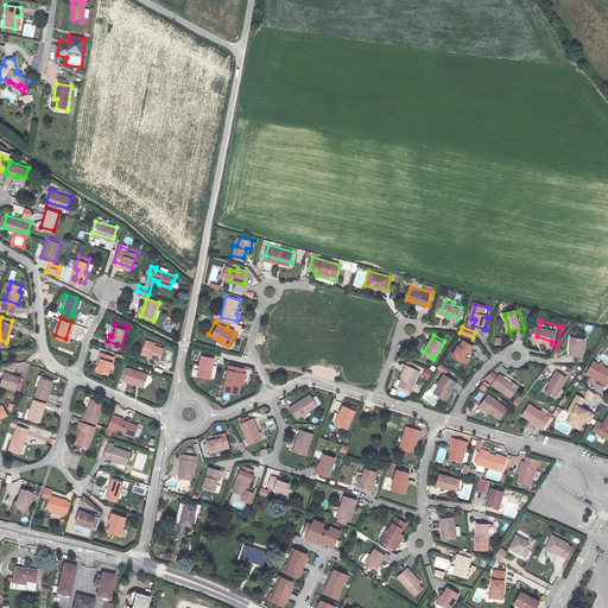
[(588,339),(575,335),(569,353),(583,356),(588,339)]
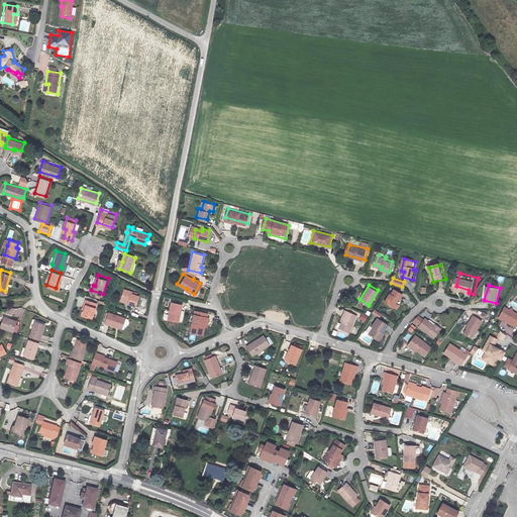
[(125,289),(122,298),(129,300),(129,303),(138,306),(141,296),(133,294),(133,291),(125,289)]
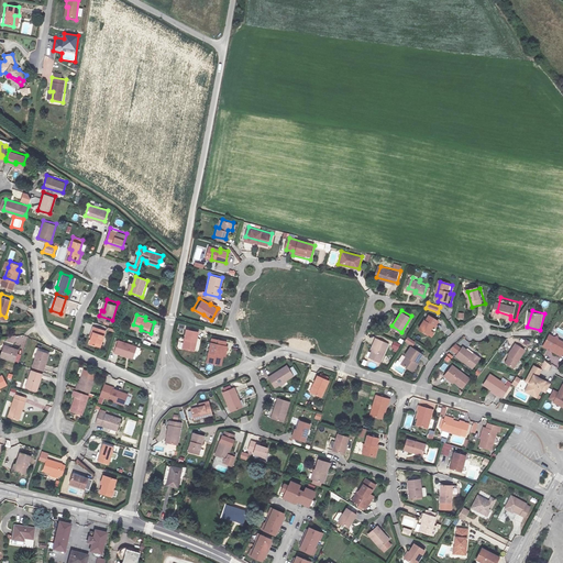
[(440,329),(443,322),(432,317),(429,322),(426,320),(420,330),(430,337),(435,327),(440,329)]
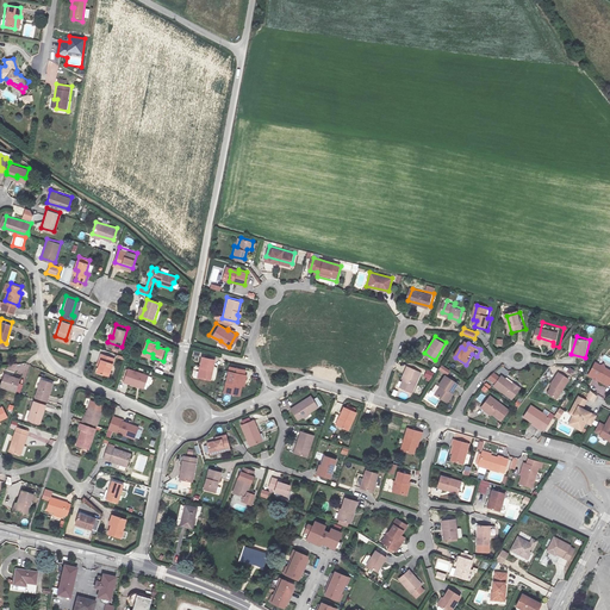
[(106,374),(113,356),(99,350),(97,358),(100,359),(97,369),(106,374)]
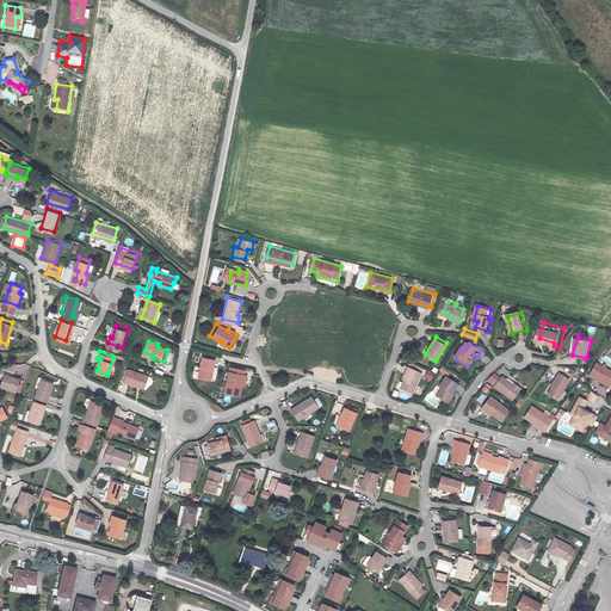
[(210,380),(215,360),(202,357),(199,365),(202,366),(199,377),(210,380)]
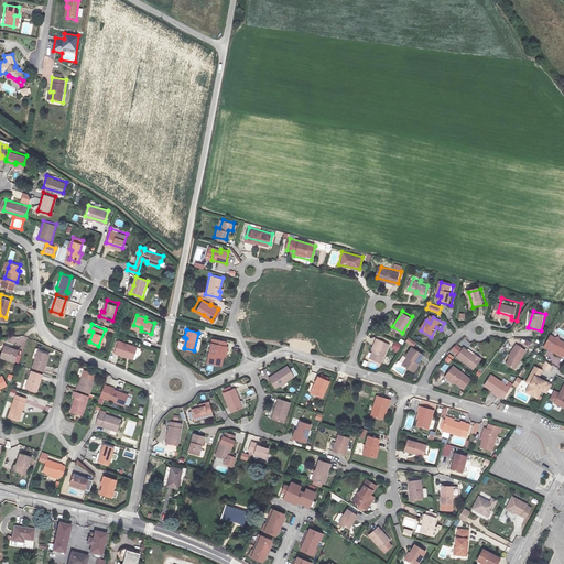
[(553,336),(550,334),(542,347),(546,349),(548,349),(550,350),(550,351),(560,357),(563,348),(563,342),(554,337),(554,335),(553,336)]
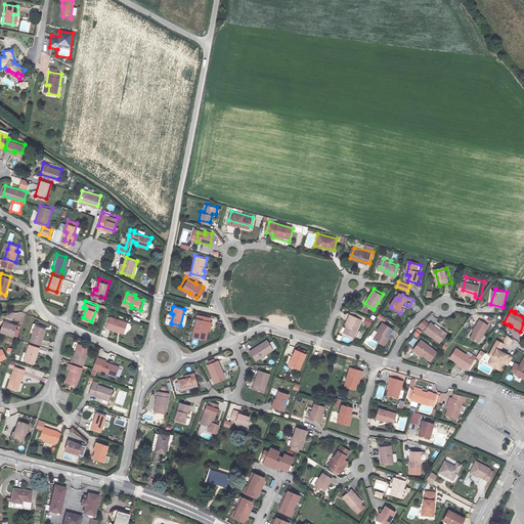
[(206,338),(208,328),(205,326),(207,320),(210,320),(210,316),(197,313),(192,335),(206,338)]
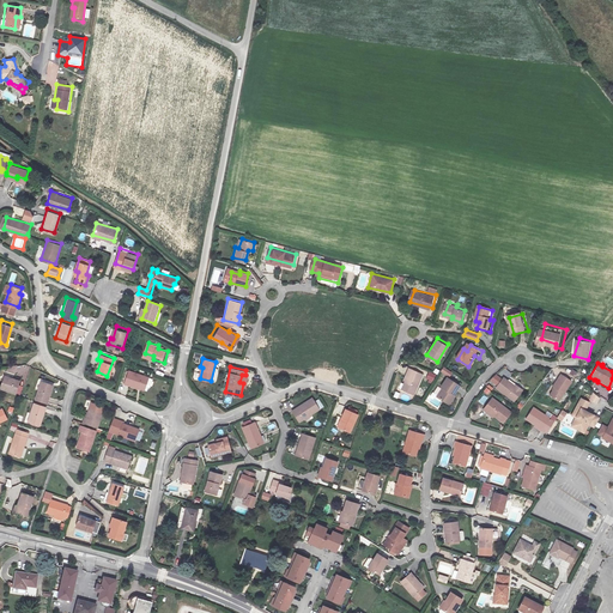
[(441,371),(450,377),(453,372),(444,366),(441,371)]
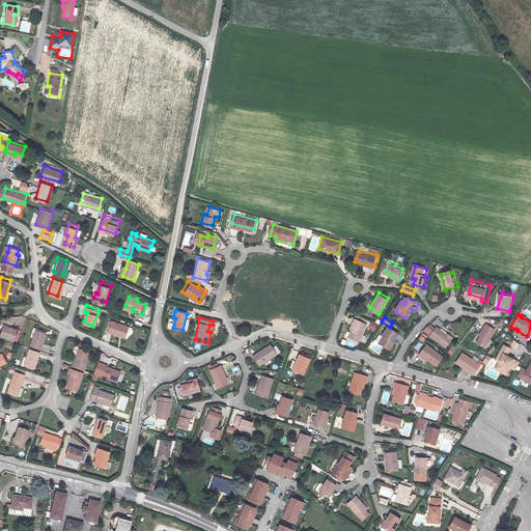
[(361,341),(368,324),(355,318),(351,328),(353,328),(350,336),(361,341)]
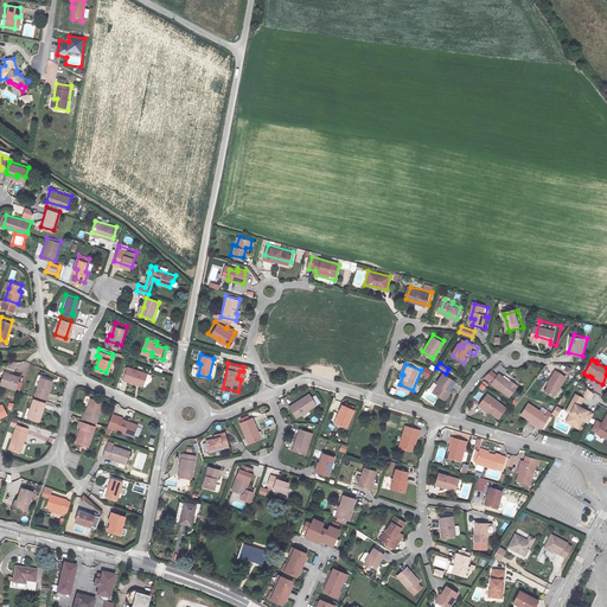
[(149,374),(131,368),(127,379),(146,385),(149,374)]
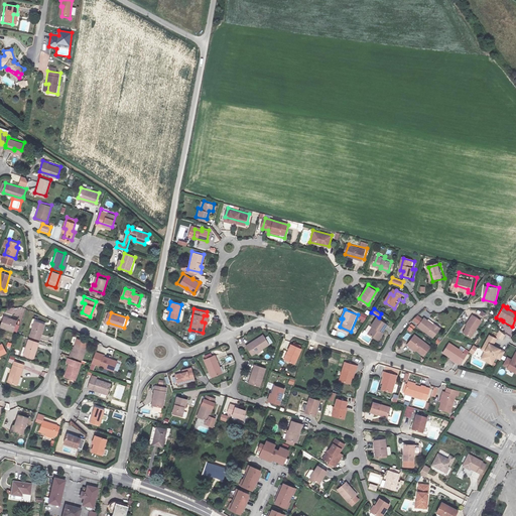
[(361,313),(359,319),(365,321),(367,315),(361,313)]
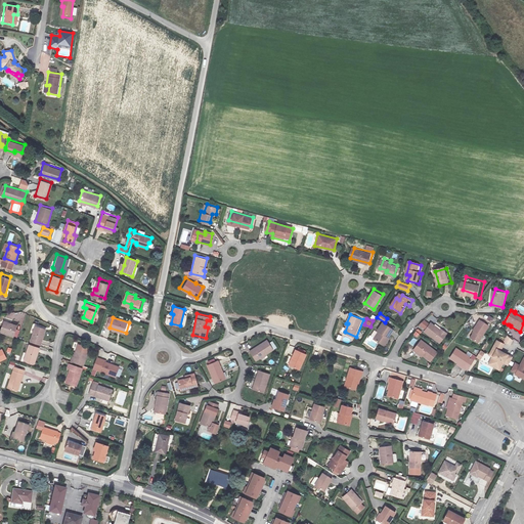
[(12,334),(16,323),(4,319),(0,330),(12,334)]
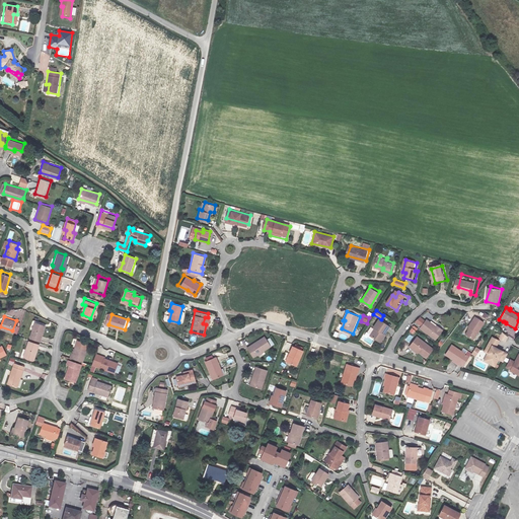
[(472,339),(483,321),(475,316),(471,323),(469,322),(466,327),(467,327),(464,334),(472,339)]
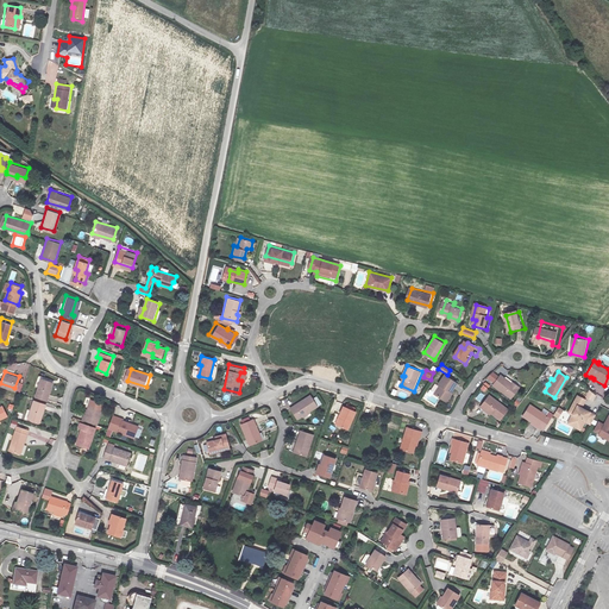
[(51,395),(58,377),(44,372),(37,390),(51,395)]
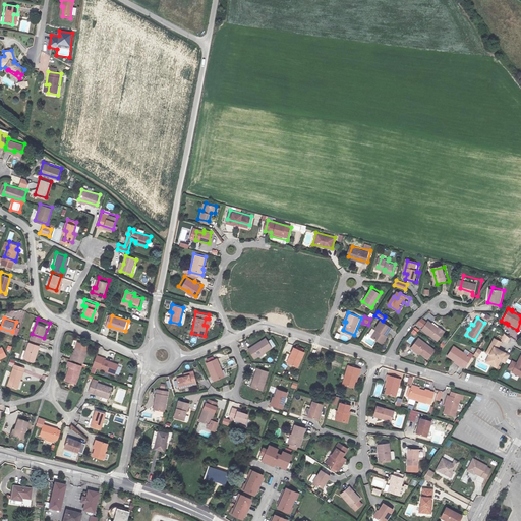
[(392,328),(383,321),(379,326),(381,327),(374,336),(385,342),(390,335),(388,334),(392,328)]
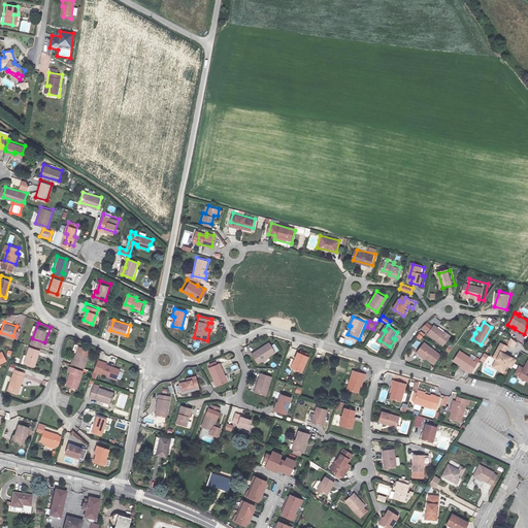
[(444,344),(453,333),(449,330),(447,333),(436,325),(430,334),(444,344)]
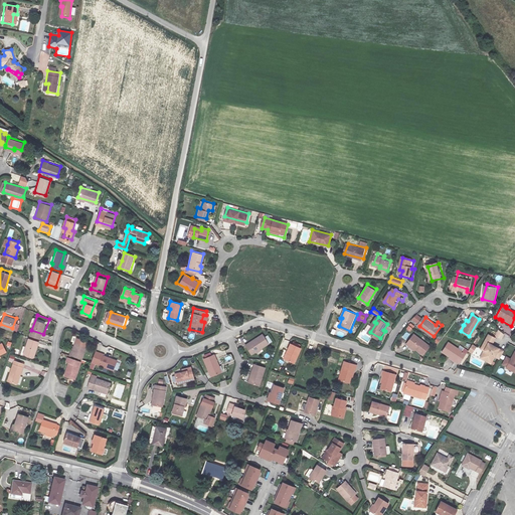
[(498,330),(495,336),(502,340),(505,334),(498,330)]
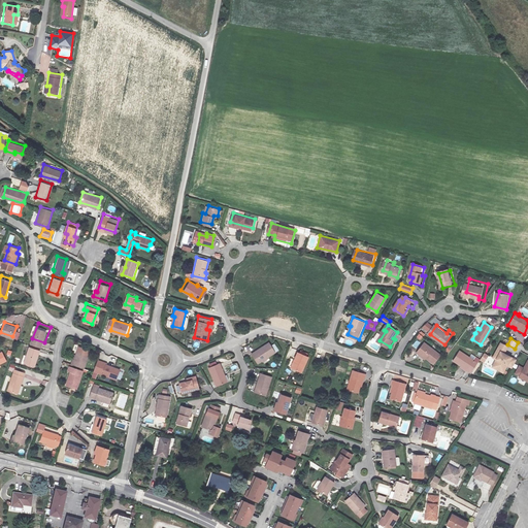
[(441,352),(425,339),(417,351),(425,357),(426,355),(435,362),(441,352)]
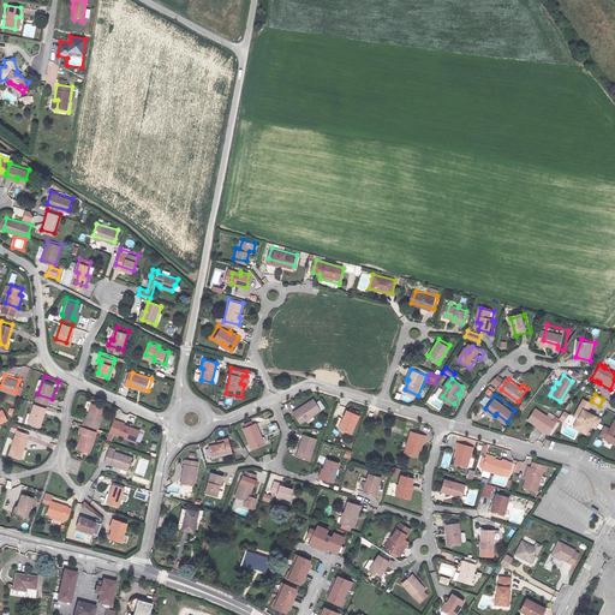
[(45,423),(51,405),(36,400),(30,417),(45,423)]
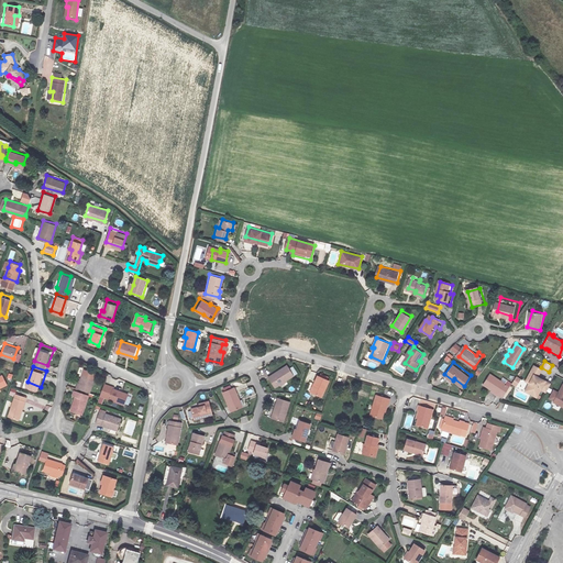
[(293,376),(286,366),(267,378),(274,388),(293,376)]
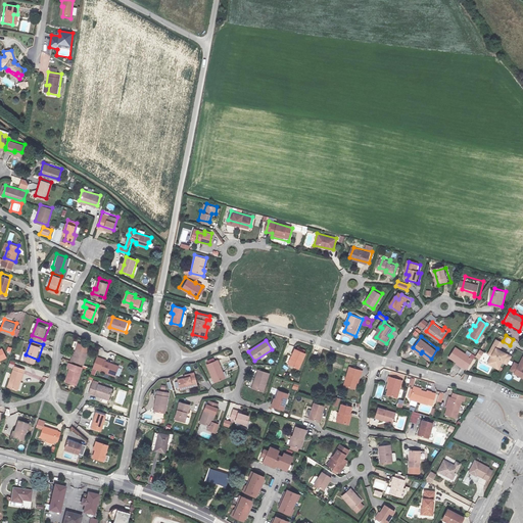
[(501,343),(494,340),(486,354),(490,355),(488,359),(489,363),(497,368),(501,362),(506,365),(510,357),(501,352),(501,353),(496,351),(501,343)]
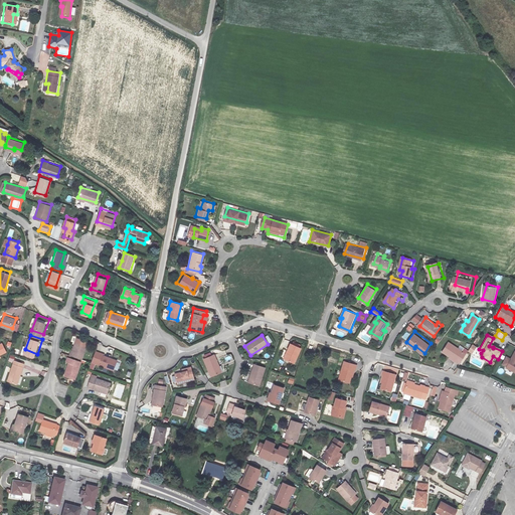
[(70,349),(69,353),(80,357),(88,340),(77,337),(75,341),(72,349),(70,349)]
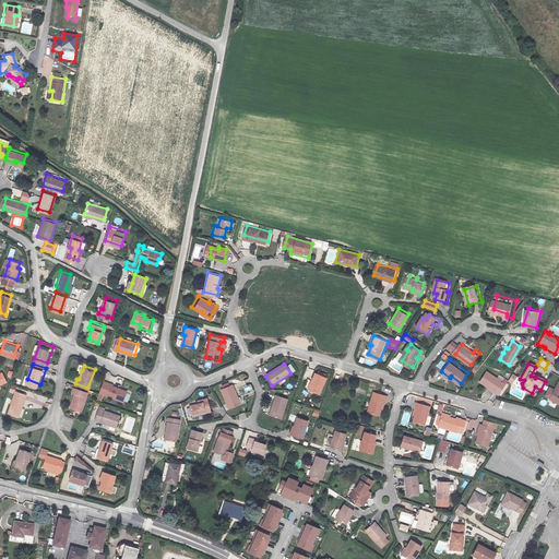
[(321,376),(309,372),(306,380),(308,380),(305,390),(316,393),(321,376)]
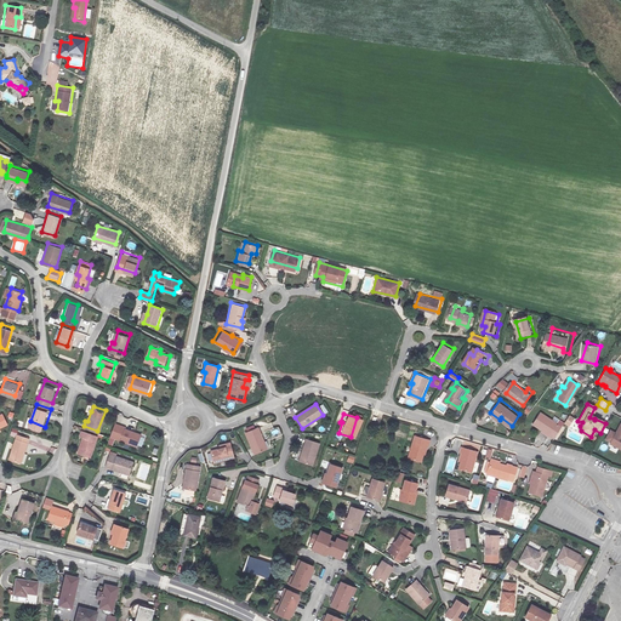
[(530,423),(551,439),(559,428),(545,417),(543,417),(537,414),(530,423)]
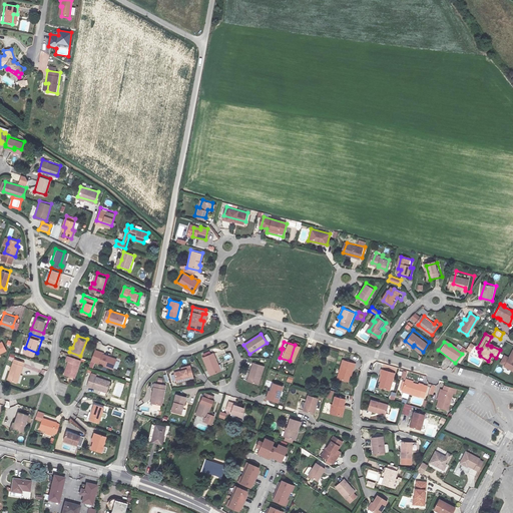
[(109,365),(112,355),(104,353),(104,351),(98,349),(95,360),(109,365)]
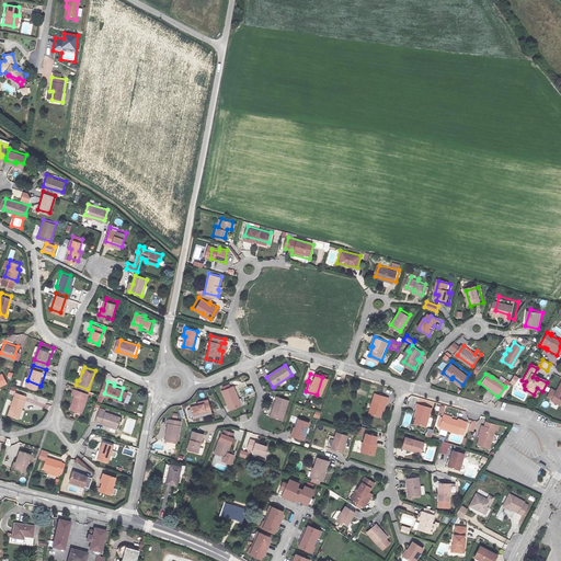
[(560,384),(559,382),(550,400),(560,407),(560,384)]
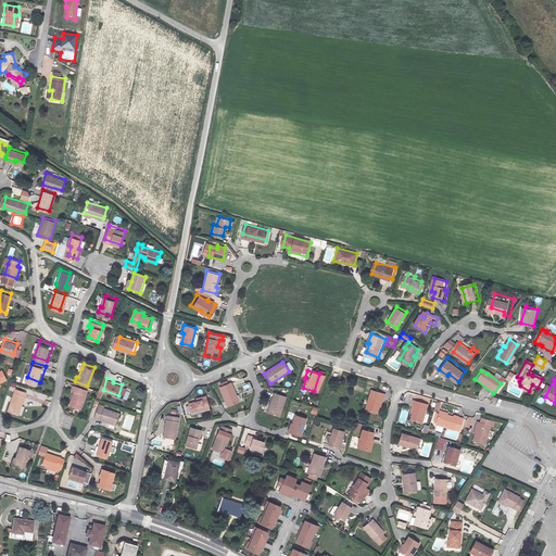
[(237,400),(227,381),(215,388),(225,406),(237,400)]
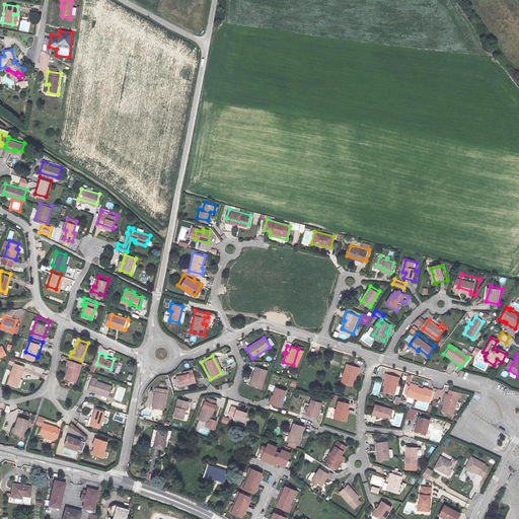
[(65,363),(63,370),(65,371),(64,376),(72,379),(78,362),(64,357),(62,362),(65,363)]
